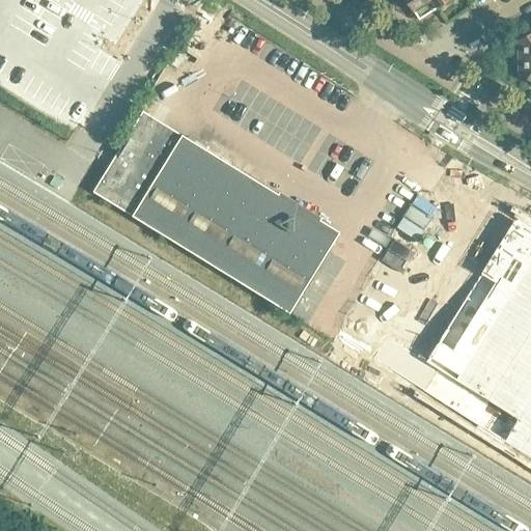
[(406,0),(403,3),(407,7),(411,6),(420,20),(437,9),(437,10),(452,0),(406,0)]
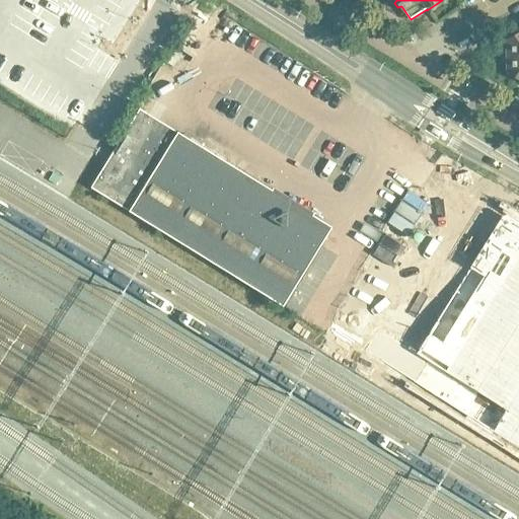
[(518,32),(509,41),(509,57),(518,56),(518,32)]
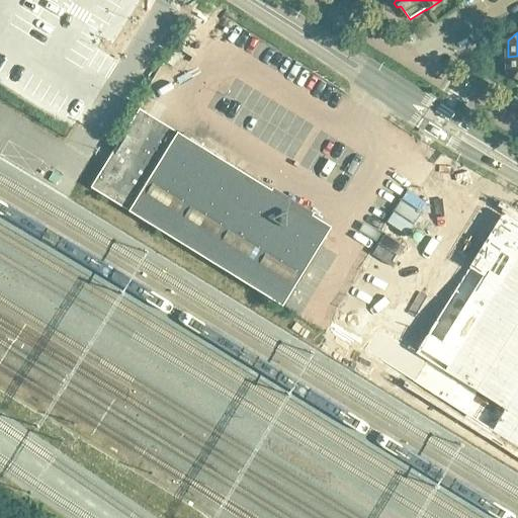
[(517,56),(508,57),(508,72),(517,79),(517,56)]
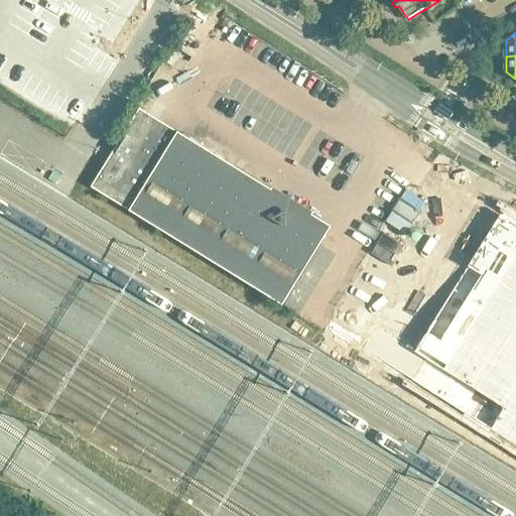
[(331,148),(331,149),(326,157),(190,73),(152,134),(128,119),(87,185),(204,258),(218,234),(294,280),(279,304),(294,314),(379,178),(379,177),(379,176),(380,176),(380,175),(380,174),(380,173),(380,172),(379,172),(379,171),(379,170),(378,169),(378,168),(377,168),(377,167),(376,167),(342,146),(341,145),(340,145),(339,145),(338,145),(337,145),(336,145),(335,145),(334,146),(333,146),(333,147),(332,147),(332,148),(331,148)]
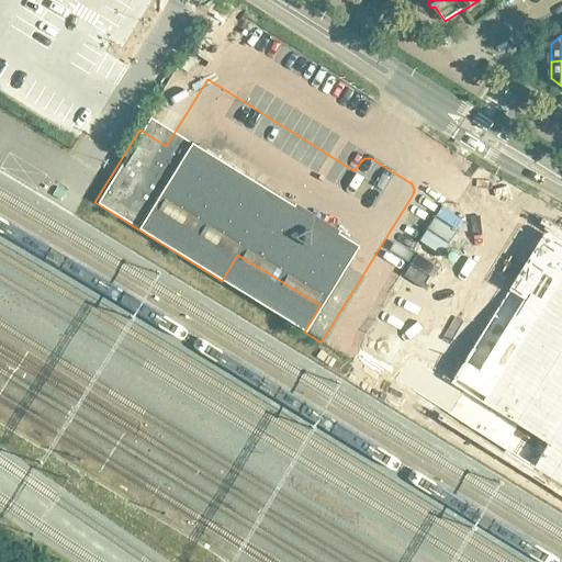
[(394,378),(393,380),(561,486),(561,237),(552,232),(551,232),(551,231),(550,231),(549,231),(548,231),(547,231),(546,231),(546,232),(544,232),(543,232),(543,233),(542,233),(542,234),(450,382),(409,355),(407,358),(461,391),(449,413),(394,378)]
